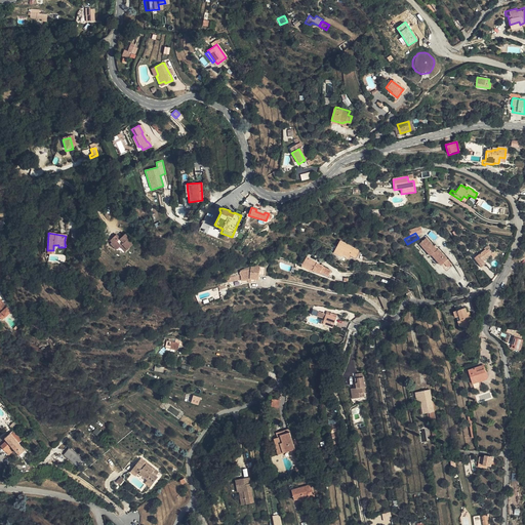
[(342,257),(344,256),(345,254),(347,255),(346,256),(350,259),(352,256),(356,258),(360,252),(340,242),(334,253),(342,257)]
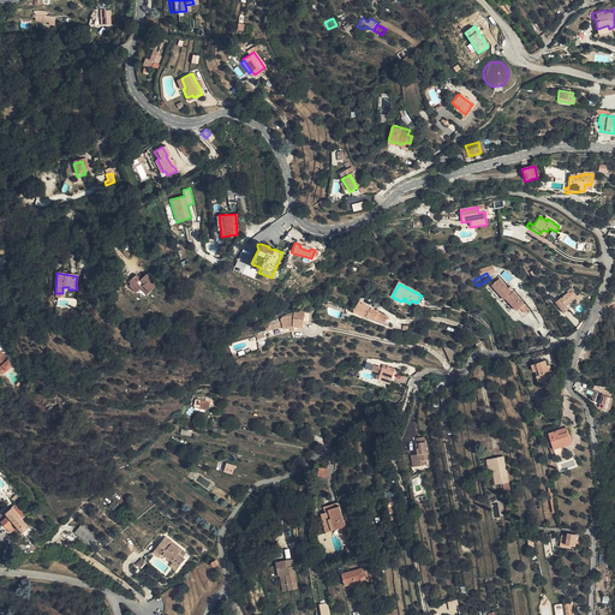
[(496,285),(489,292),(503,305),(505,304),(511,297),(496,285)]
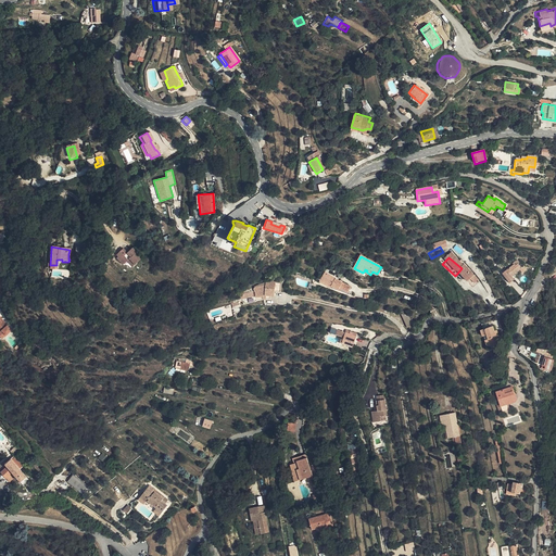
[(141,274),(148,278),(153,270),(141,263),(139,265),(138,268),(135,266),(134,265),(128,273),(130,274),(129,276),(136,281),(139,277),(141,274)]
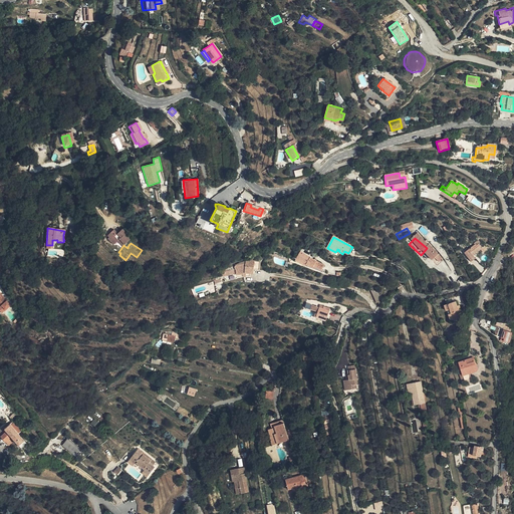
[(480,248),(477,244),(475,246),(474,245),(463,253),(470,262),(473,259),(471,256),(480,248)]
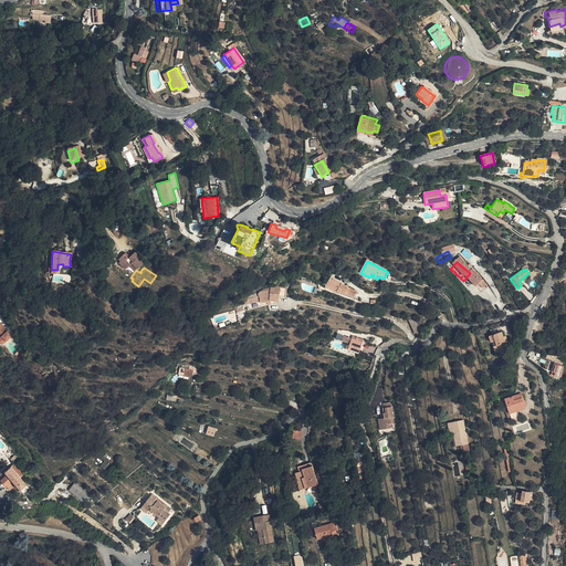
[(488,287),(482,283),(471,273),(470,273),(464,280),(475,289),(474,291),(481,296),(484,292),(485,290),(488,287)]
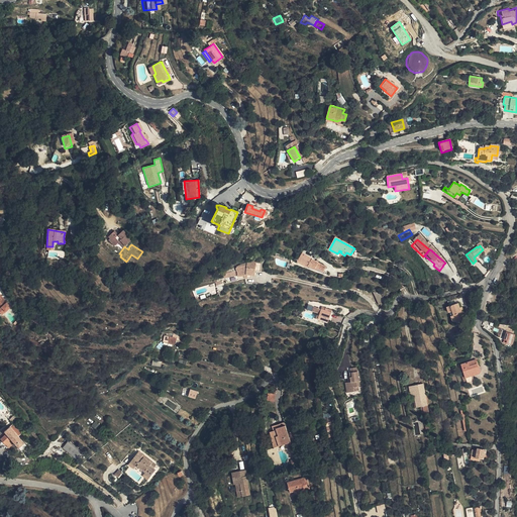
[(298,262),(308,267),(306,270),(321,276),(324,271),(315,264),(312,261),(302,255),(298,262)]
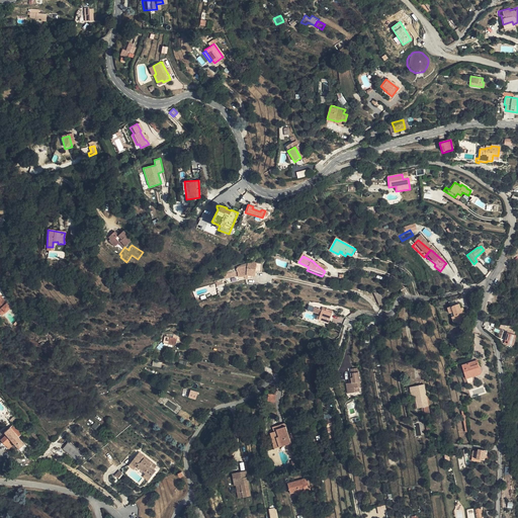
[(307,270),(309,267),(298,262),(297,264),(307,270)]
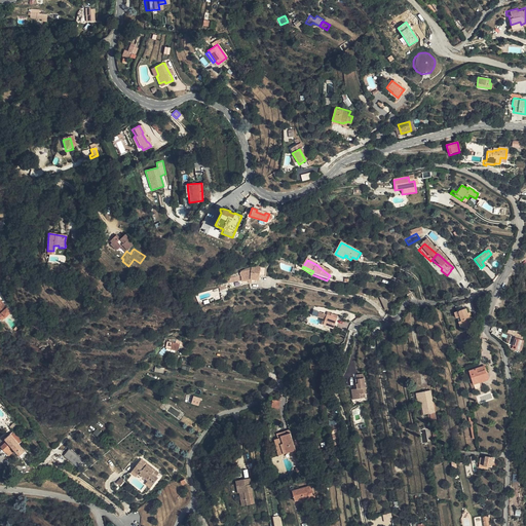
[(251,273),(252,268),(245,269),(241,271),(240,273),(240,276),(241,276),(242,280),(242,285),(250,284),(254,284),(254,279),(251,279),(251,273)]
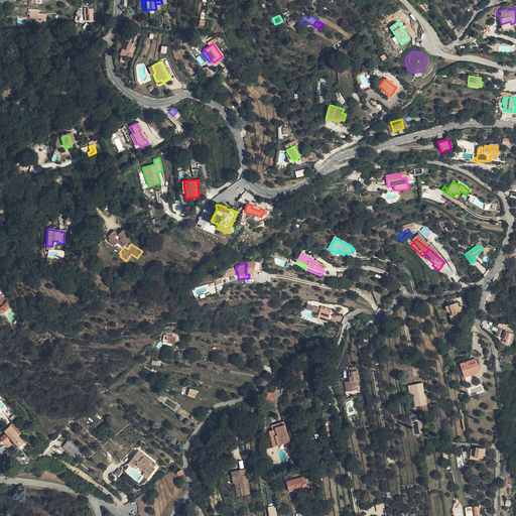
[(376,302),(383,301),(381,296),(379,294),(377,291),(371,290),(376,302)]
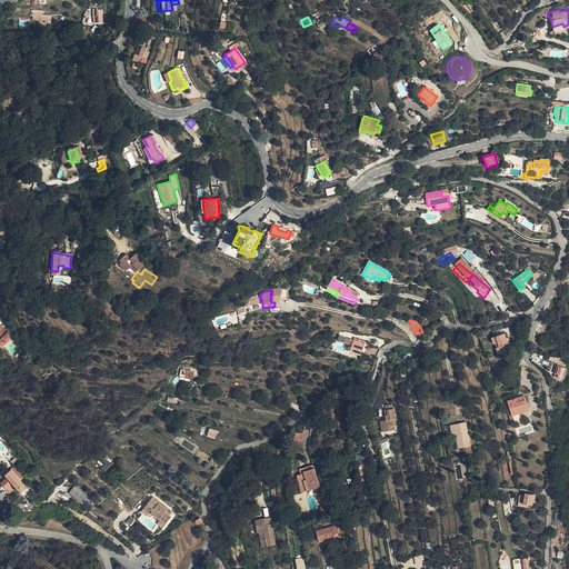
[(11,338),(0,323),(0,343),(2,346),(11,338)]
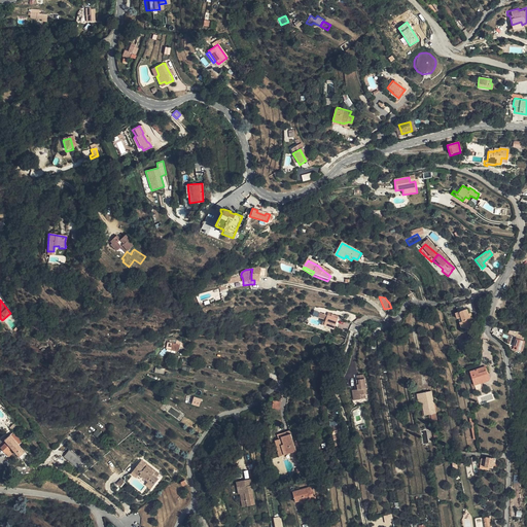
[(465,330),(473,327),(467,309),(455,313),(457,319),(458,318),(460,322),(462,321),(465,330)]
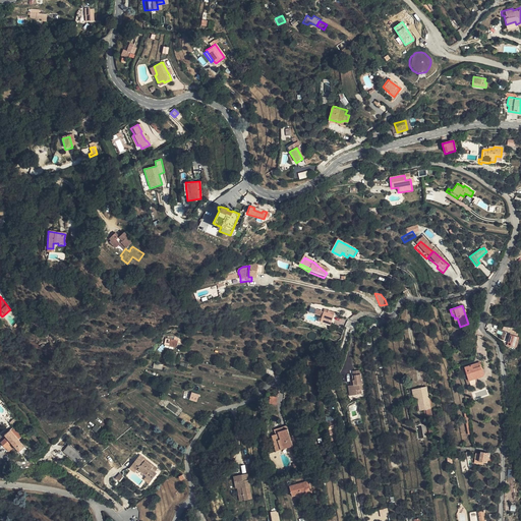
[(334,315),(331,314),(327,312),(324,311),(321,321),(331,325),(334,315)]
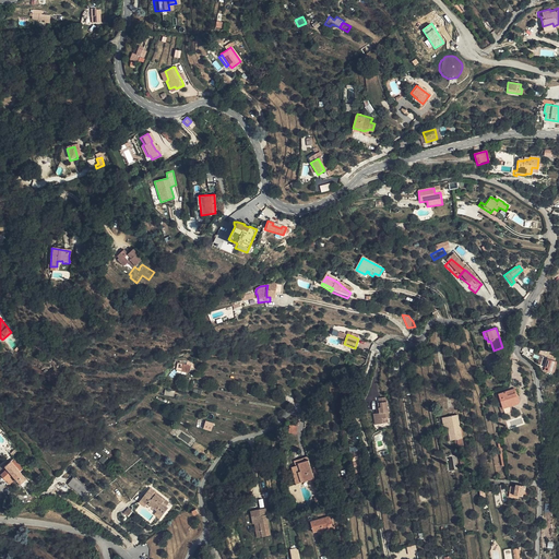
[(554,371),(557,361),(555,361),(556,358),(552,357),(554,355),(548,354),(546,358),(548,359),(546,367),(548,367),(547,370),(545,369),(544,369),(544,371),(548,372),(548,370),(554,371)]
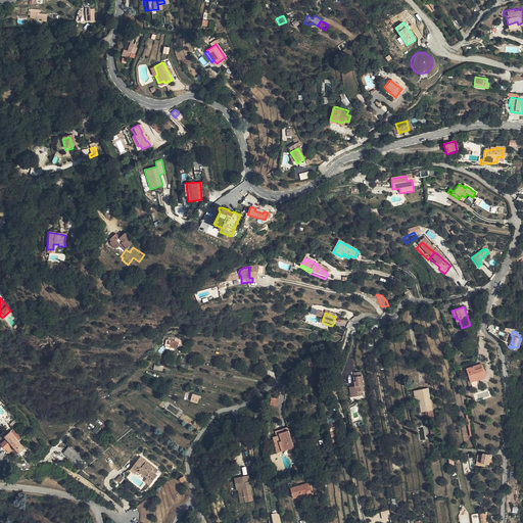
[(317,334),(316,333),(314,333),(313,333),(312,334),(311,336),(310,337),(310,338),(311,339),(312,341),(313,341),(314,341),(315,341),(317,341),(318,340),(318,339),(318,337),(318,336),(318,335),(317,334)]
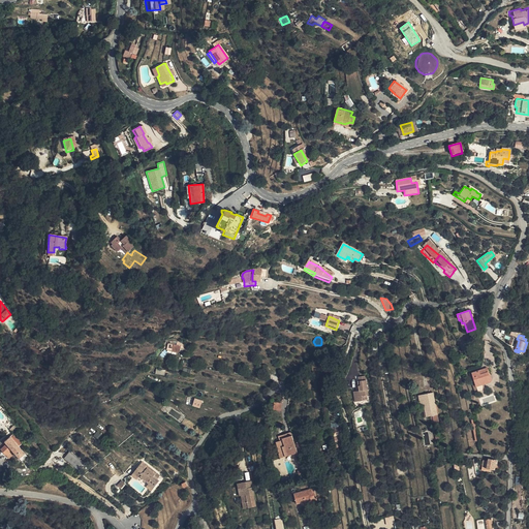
[(472,373),(478,392),(478,393),(479,393),(480,395),(486,393),(484,384),(491,381),(487,368),(472,373)]
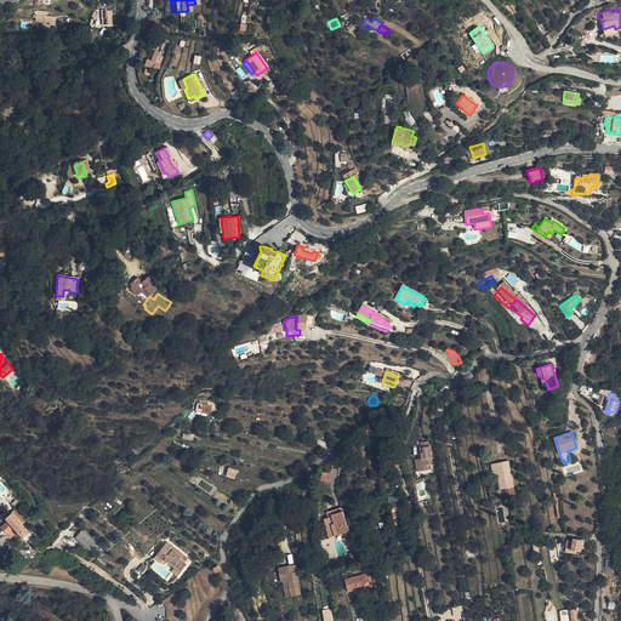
[(558,460),(562,460),(554,438),(551,439),(558,460)]
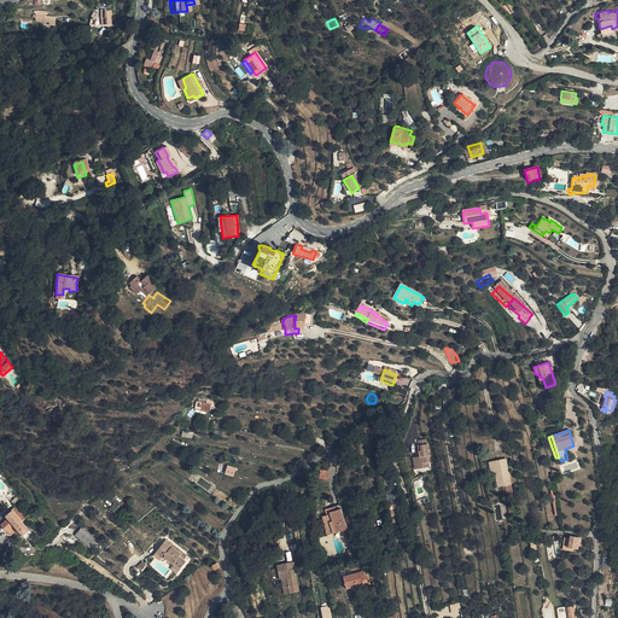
[(419,464),(420,468),(430,467),(429,461),(430,461),(426,439),(419,441),(419,445),(418,445),(419,450),(420,456),(418,458),(415,458),(417,464),(419,464)]
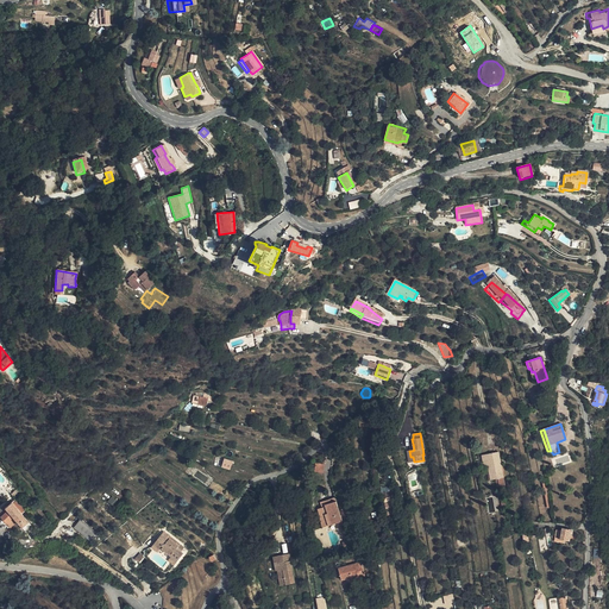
[(485,454),(491,479),(496,479),(498,478),(500,485),(500,487),(504,485),(503,477),(498,453),(498,452),(485,454)]
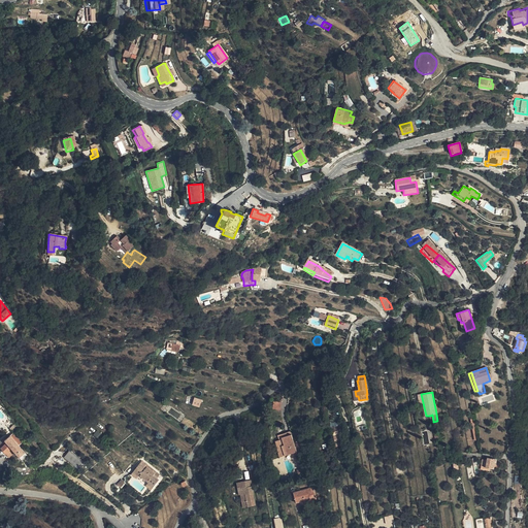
[(200,407),(202,399),(194,397),(192,405),(200,407)]
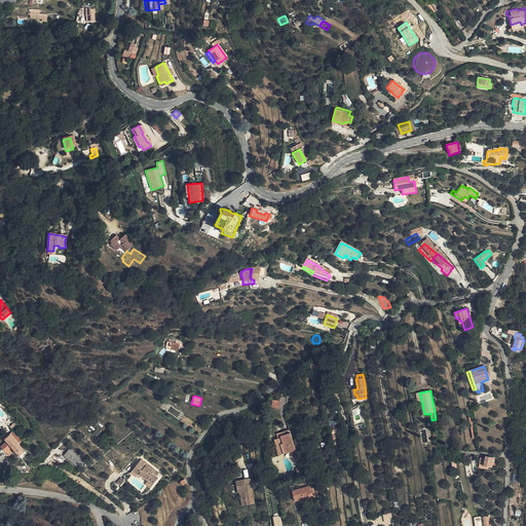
[(92,434),(97,437),(102,431),(98,427),(92,434)]
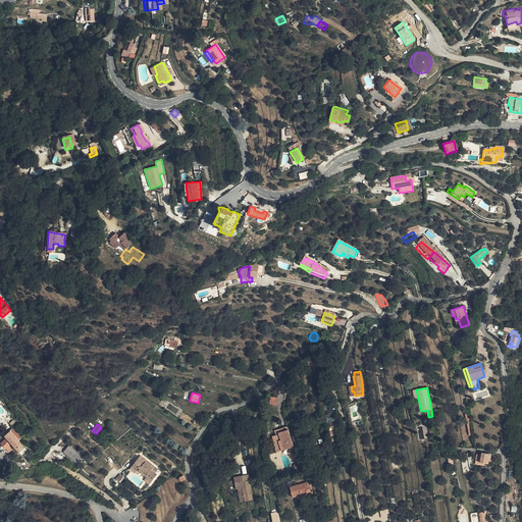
[(288,426),(275,430),(276,435),(279,434),(279,432),(289,429),(288,426)]
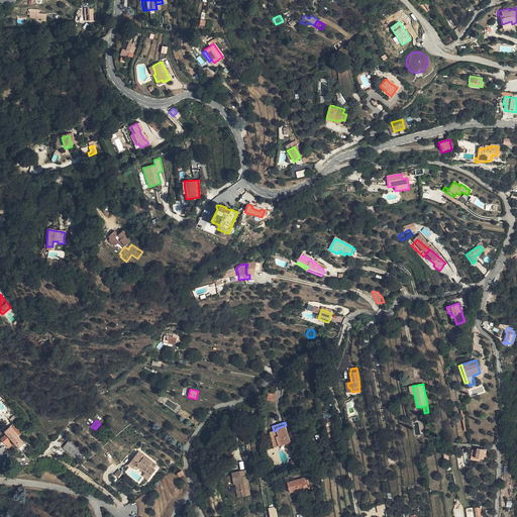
[(13,424),(10,426),(16,433),(19,431),(13,424)]
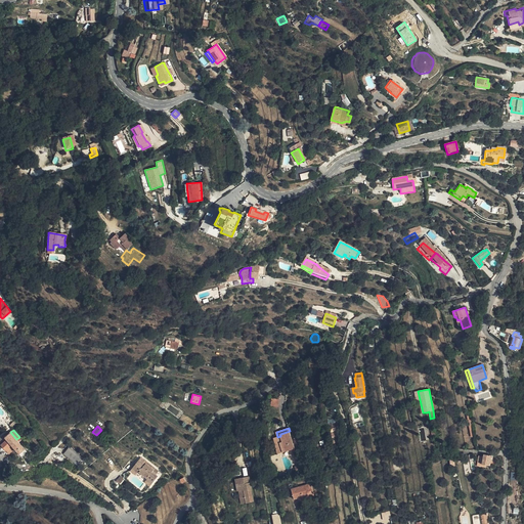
[(8,431),(0,438),(0,443),(9,454),(15,449),(22,456),(27,451),(16,439),(10,432),(8,431)]
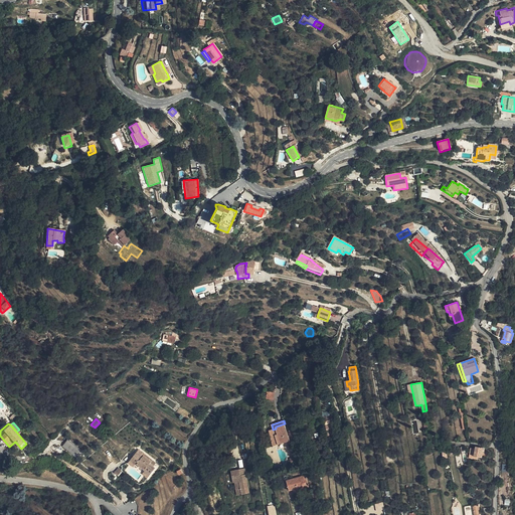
[(276,428),(273,430),(270,431),(271,436),(274,436),(277,446),(286,443),(290,441),(287,432),(285,423),(276,426),(276,428)]
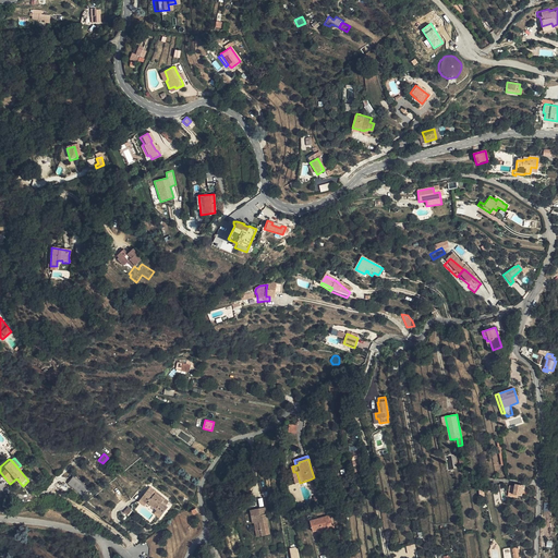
[(83,494),(87,488),(74,477),(70,483),(83,494)]
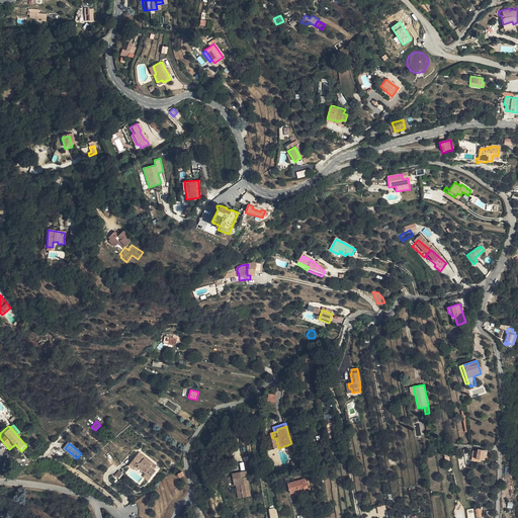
[(486,450),(479,448),(477,459),(485,460),(486,450)]
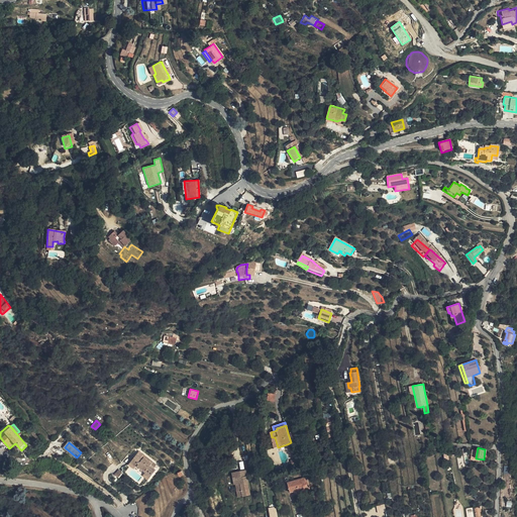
[(157,464),(152,461),(151,463),(143,457),(145,456),(141,453),(138,456),(136,454),(130,462),(136,467),(137,466),(145,472),(144,474),(149,478),(156,471),(153,469),(157,464)]
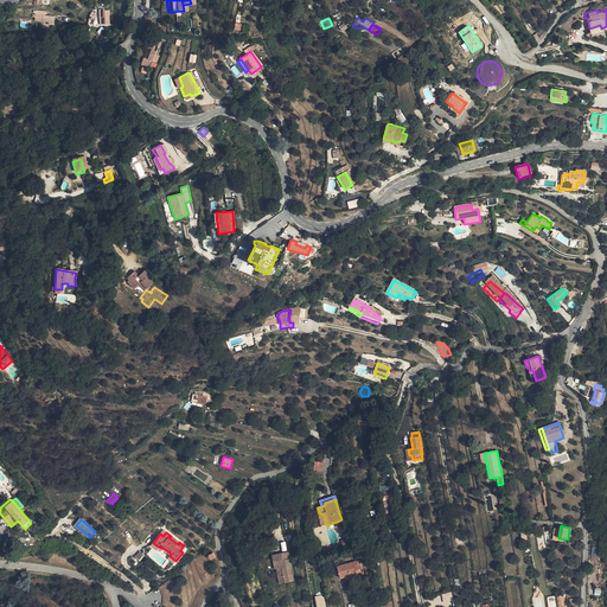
[(288,553),(281,554),(282,561),(274,562),(275,569),(278,569),(280,583),(294,581),(288,553)]
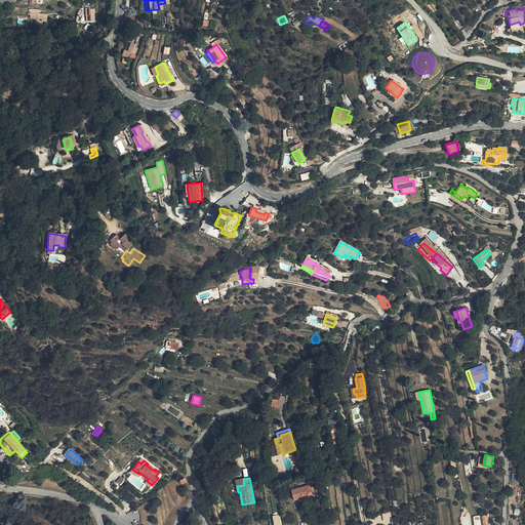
[(307,489),(307,486),(292,490),(294,500),(298,499),(309,496),(310,498),(314,497),(312,487),(307,489)]
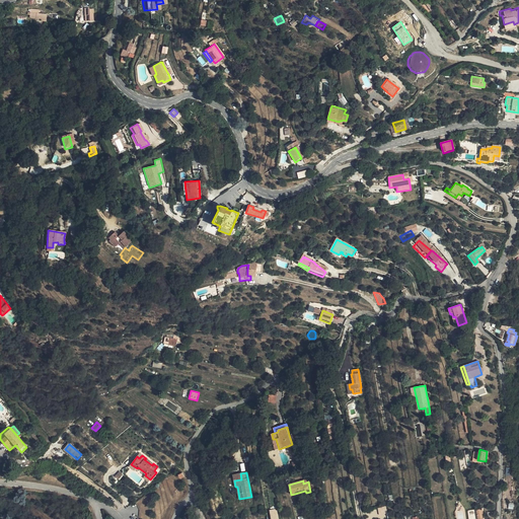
[(269,510),(270,518),(278,518),(277,509),(269,510)]
